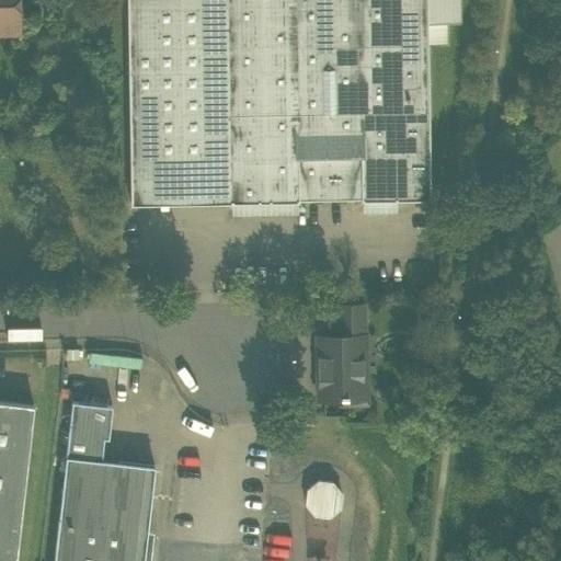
[(0,0),(0,24),(13,24),(12,0),(0,0)]
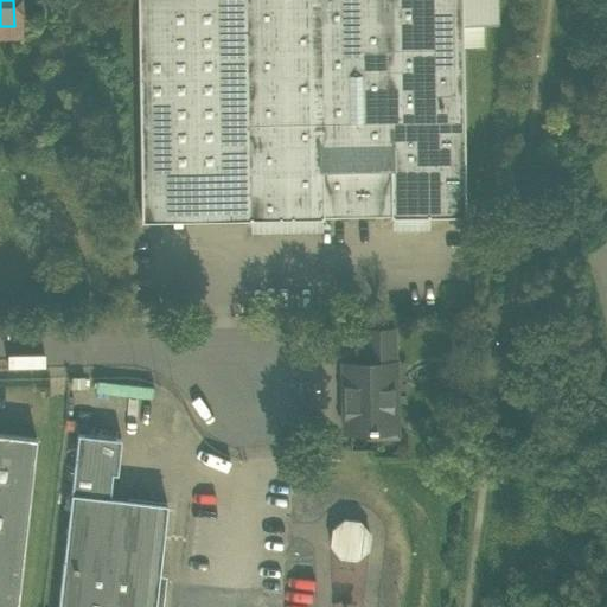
[(136,0),(140,198),(248,196),(243,0),(136,0)]
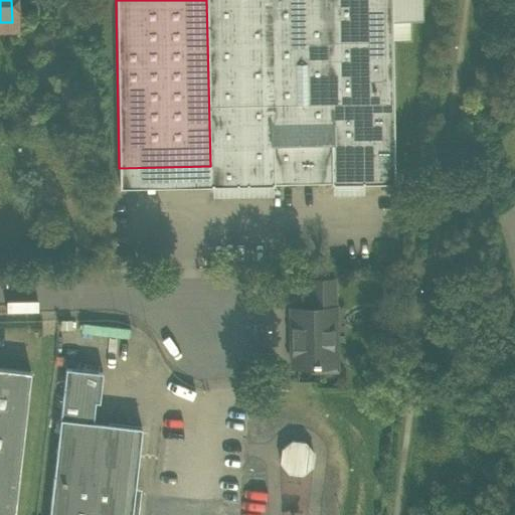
[(390,0),(206,0),(210,166),(210,186),(274,185),(274,182),(331,181),(331,184),(394,183),(392,39),(391,21),(390,0)]
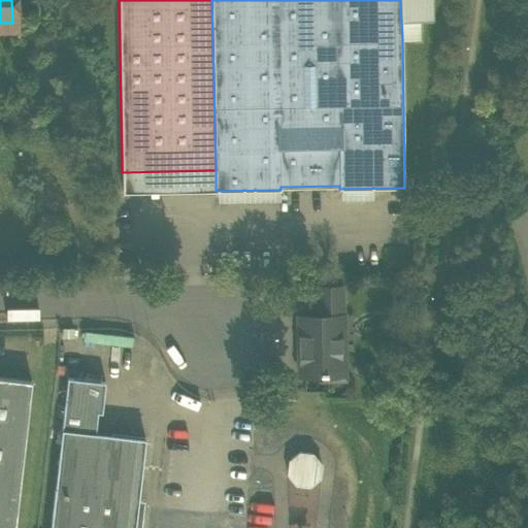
[(431,0),(400,0),(401,22),(420,21),(432,21),(431,0)]
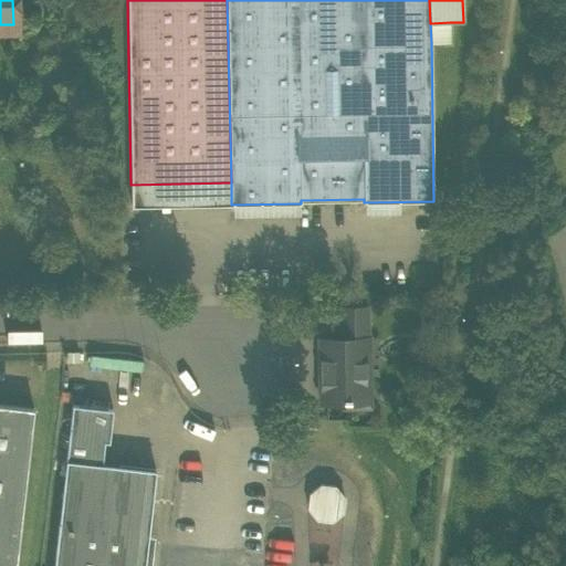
[(450,42),(450,22),(430,23),(431,43),(450,42)]
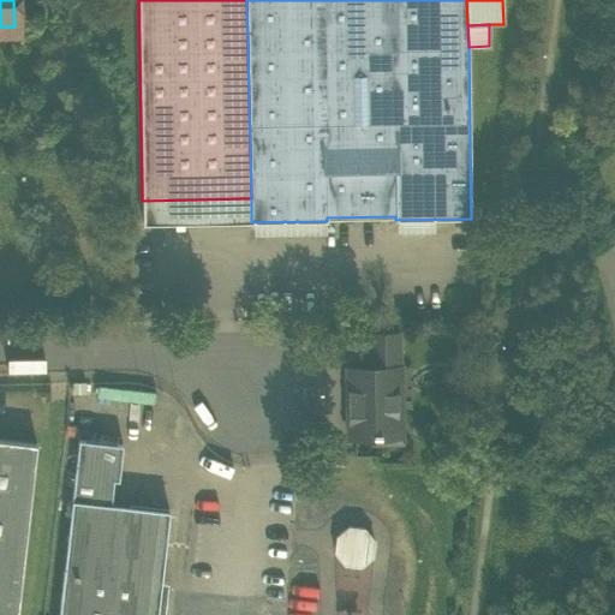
[(143,224),(251,222),(251,198),(142,201),(143,224)]
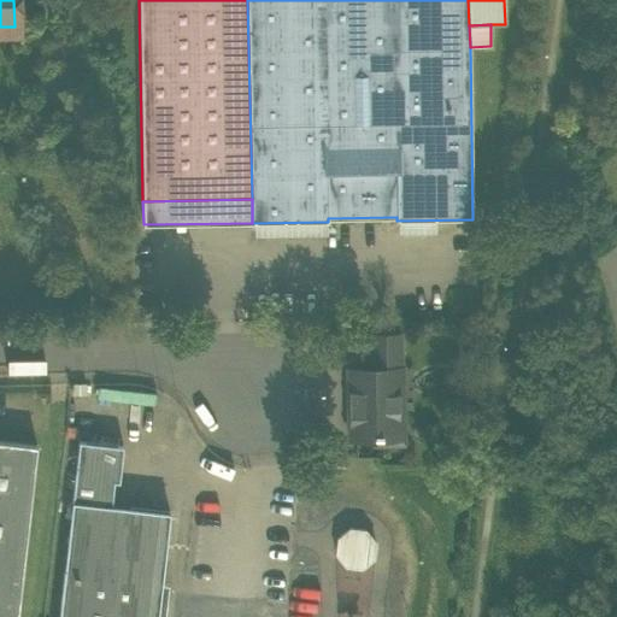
[(399,369),(399,370),(400,370),(400,335),(369,335),(369,369),(399,369)]
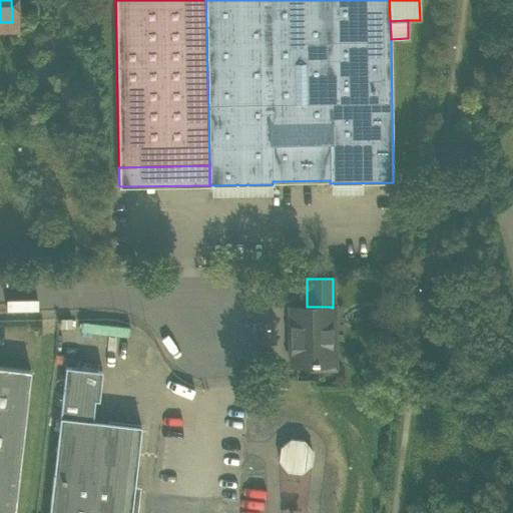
[(290,365),(333,364),(332,308),(332,307),(307,307),(289,308),(290,365)]
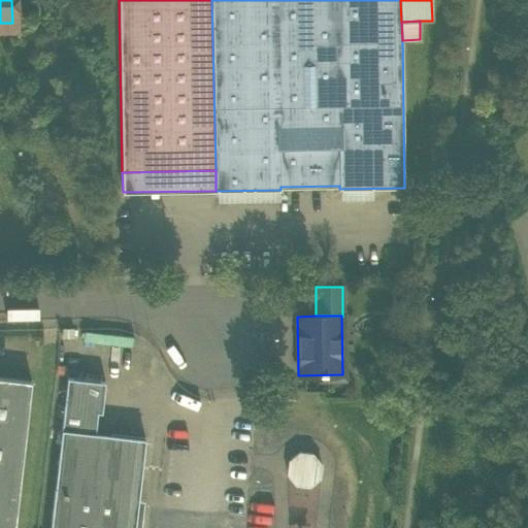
[(0,527),(14,527),(31,382),(0,377),(0,527)]
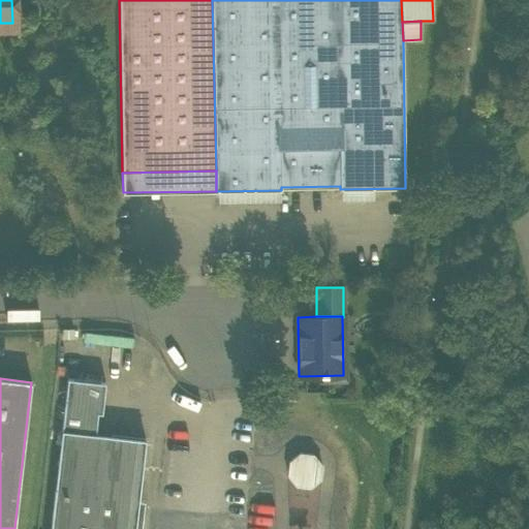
[(67,378),(62,430),(95,434),(97,413),(102,414),(105,382),(67,378)]
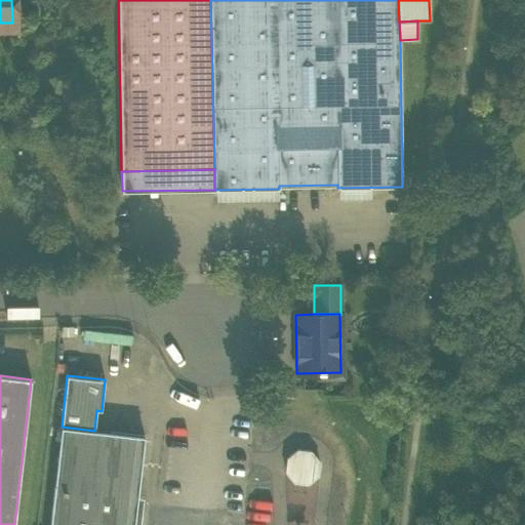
[(145,436),(94,431),(62,427),(49,524),(134,524),(137,497),(145,436)]
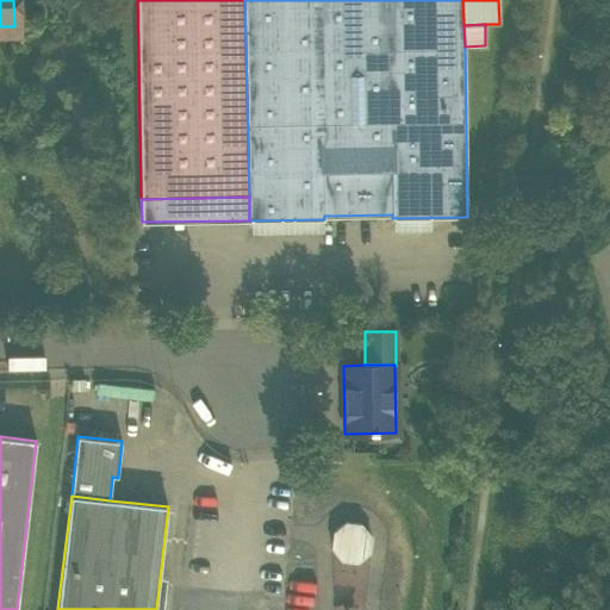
[(342,560),(358,562),(369,552),(371,536),(361,524),(346,523),(334,533),(331,548),(342,560)]
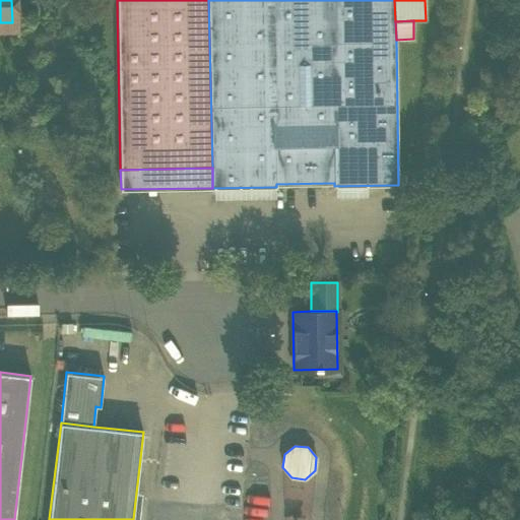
[(138,519),(142,494),(136,493),(133,519),(138,519)]
